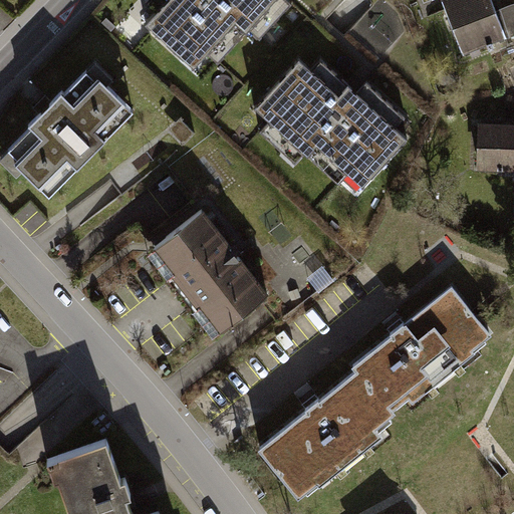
[(147,0),(157,10),(146,22),(184,57),(198,42),(219,61),(263,12),(274,22),(292,1),(290,0),(147,0)]
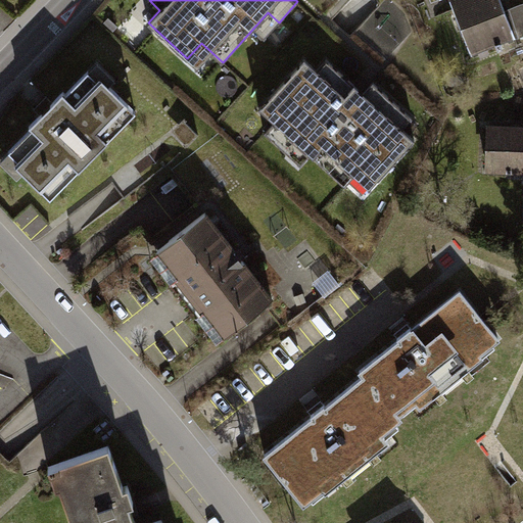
[(448,0),(471,55),(516,38),(501,0),(448,0)]
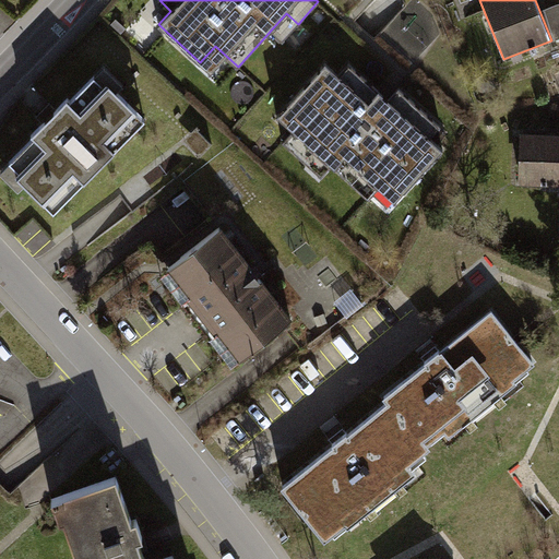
[(302,119),(283,141),(321,176),(331,165),(369,199),(373,194),(389,209),(444,149),(431,138),(442,127),(400,87),(390,99),(348,62),(339,73),(325,62),(287,105),(302,119)]
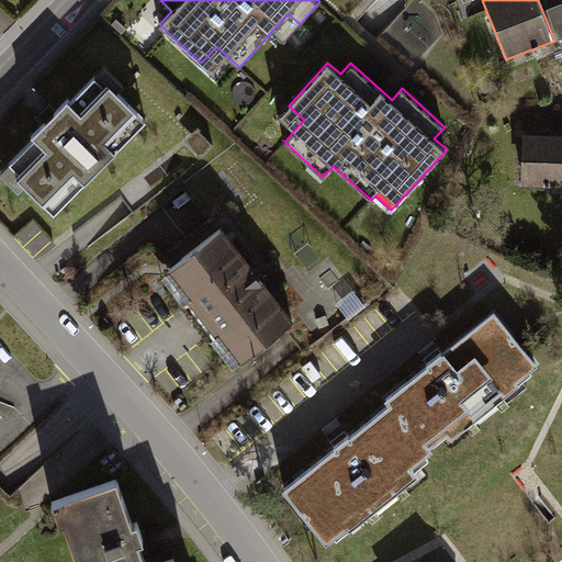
[(34,138),(0,171),(0,172),(19,191),(25,184),(47,205),(59,192),(68,201),(134,135),(125,126),(138,113),(117,92),(124,85),(105,66),(71,100),(69,98),(31,135),(34,138)]
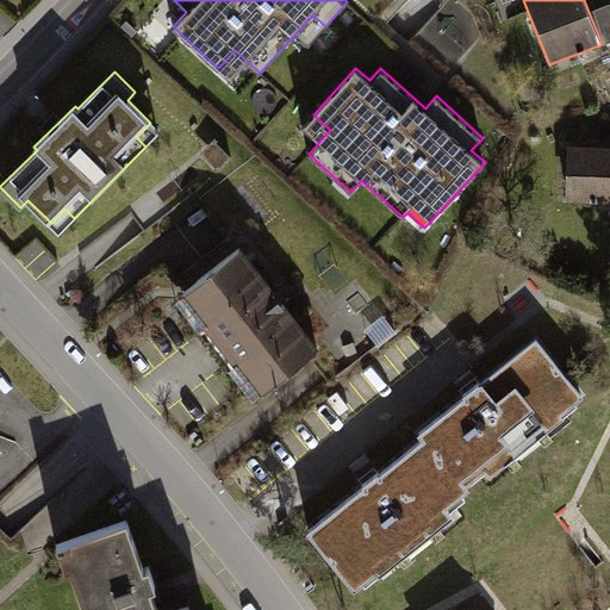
[(609,150),(571,149),(570,195),(609,197),(609,150)]
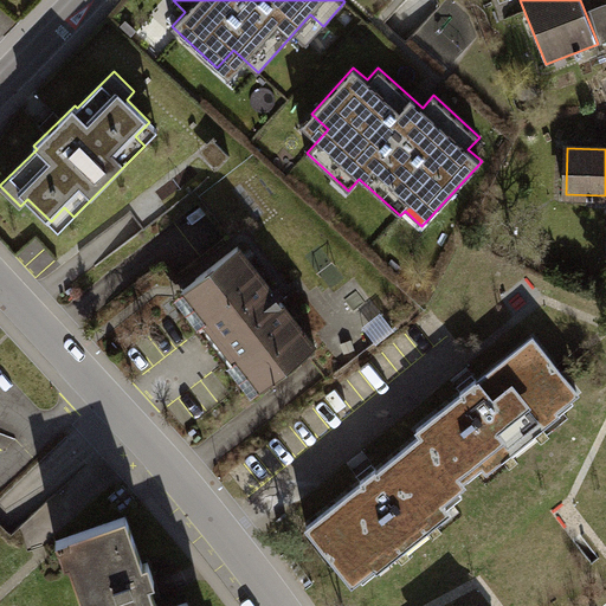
[(239,246),(182,290),(259,389),(316,346),(239,246)]
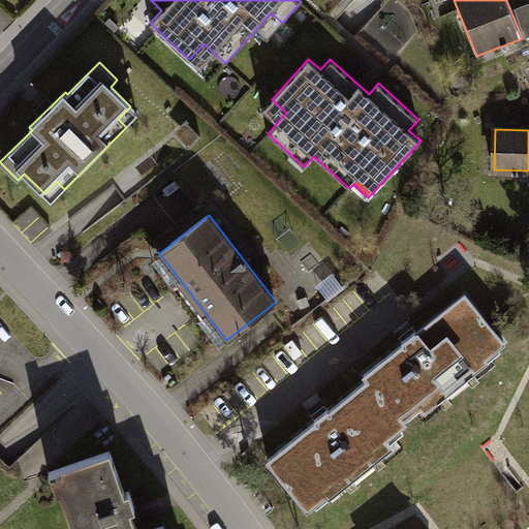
[(368,380),(369,379),(400,417),(431,393),(435,398),(504,342),(465,293),(416,332),(415,331),(402,341),(403,343),(364,375),(368,380)]
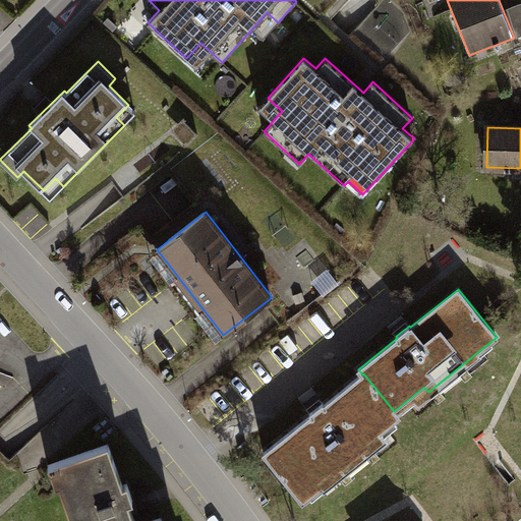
[(311,415),(264,453),(302,501),(321,485),(317,481),(332,469),(336,473),(370,446),(367,442),(398,416),(394,411),(363,373),(362,374),(325,404),(323,402),(309,413),(311,415)]
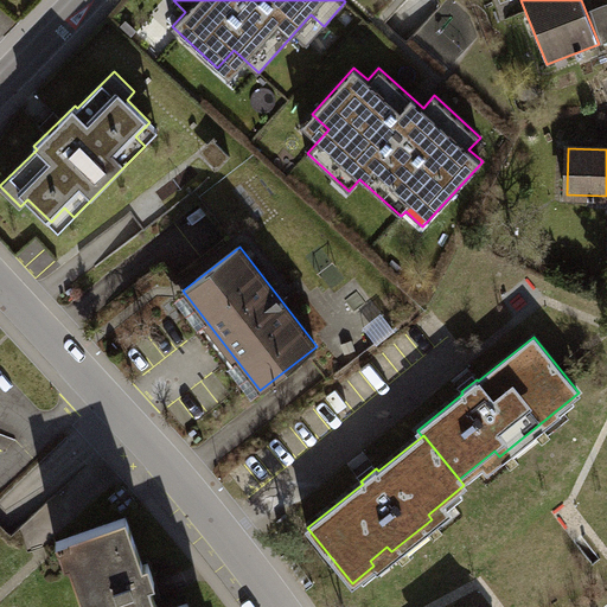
[(158,606),(151,583),(155,582),(148,563),(144,564),(127,517),(68,538),(76,561),(69,563),(84,606),(158,606)]
